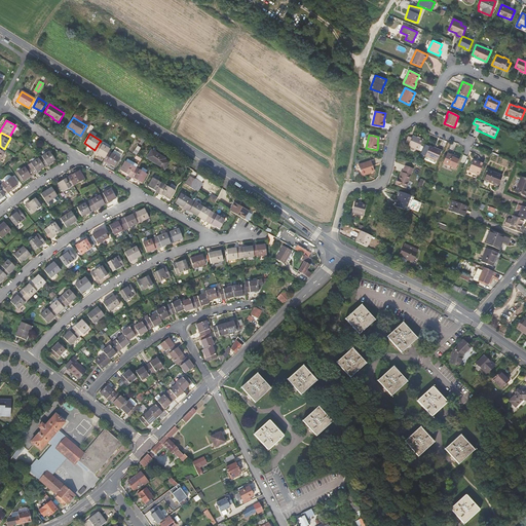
[(418,150),(423,140),(419,138),(419,139),(412,136),(412,138),(408,137),(406,143),(409,144),(408,146),(418,150)]
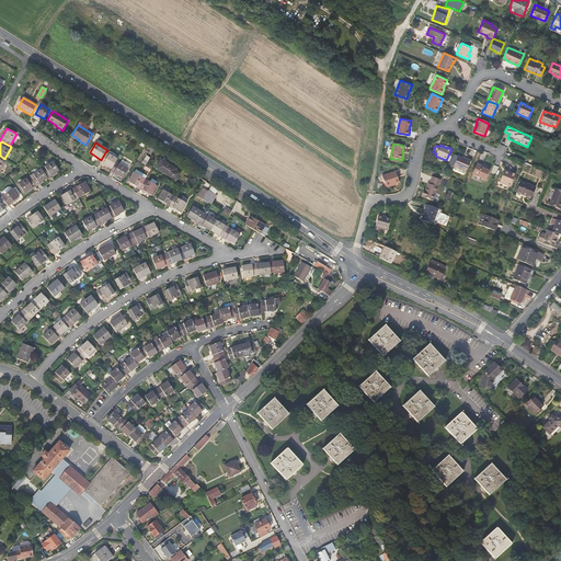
[(117,159),(105,152),(101,160),(100,162),(112,169),(116,161),(117,159)]
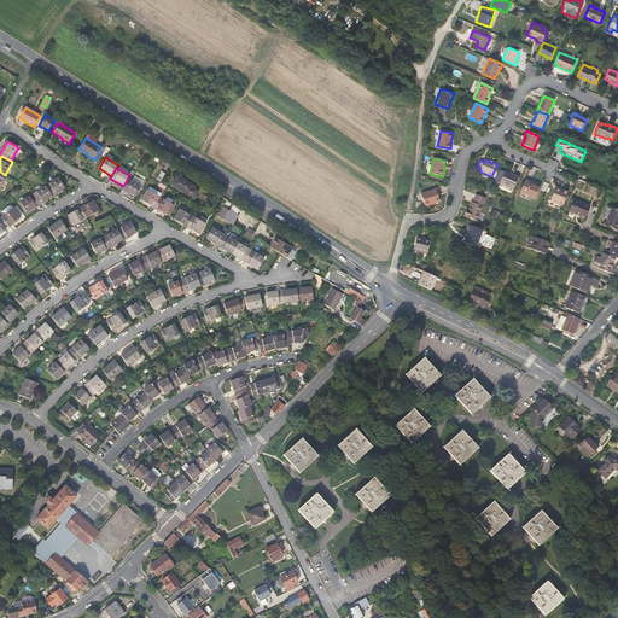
[(505,172),(500,184),(513,190),(518,178),(513,175),(505,172)]
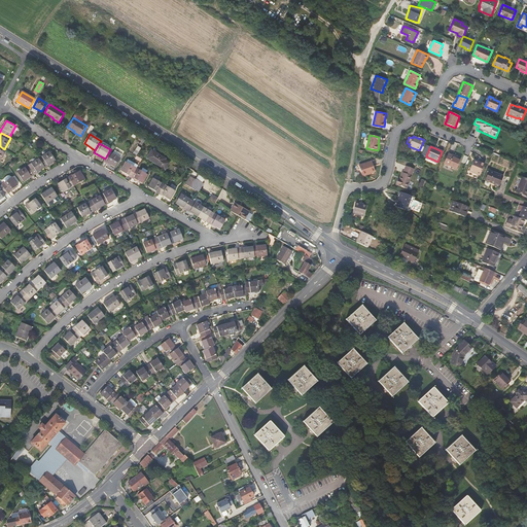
[(112,153),(109,151),(105,159),(104,161),(114,168),(123,155),(114,150),(112,153)]
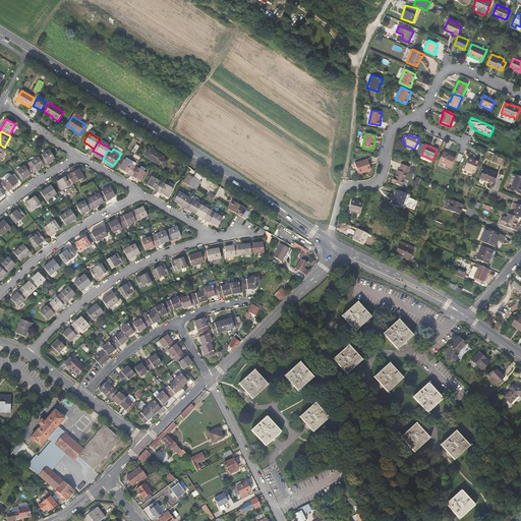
[(162,156),(150,149),(146,157),(163,167),(167,161),(162,158),(162,156)]
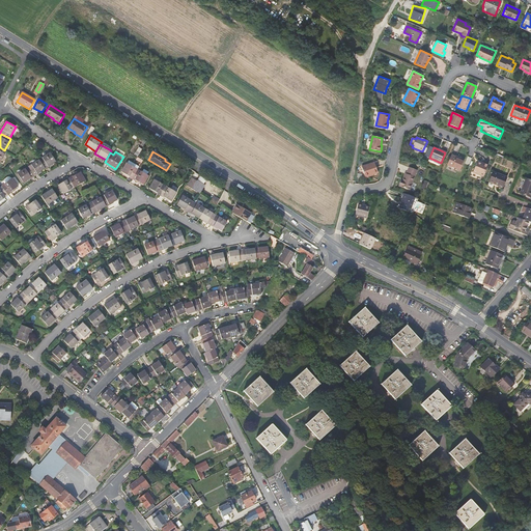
[(50,152),(39,160),(45,169),(56,162),(50,152)]
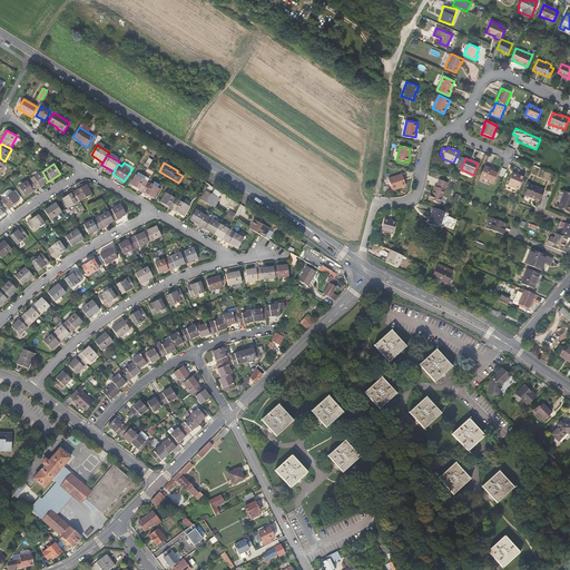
[(484,166),(480,177),(493,183),(498,174),(490,170),(490,168),(484,166)]
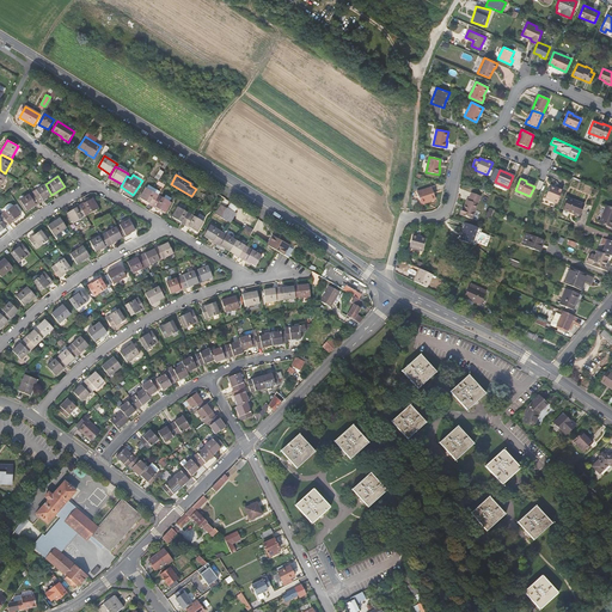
[(46,184),(32,193),(40,202),(51,195),(46,184)]
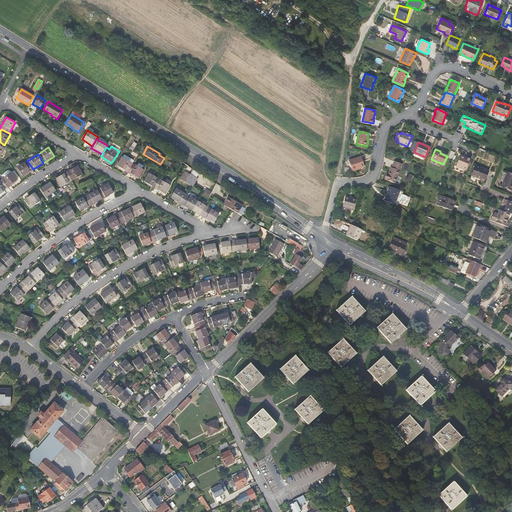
[(127,172),(133,163),(126,160),(128,157),(124,155),(122,157),(117,166),(127,172)]
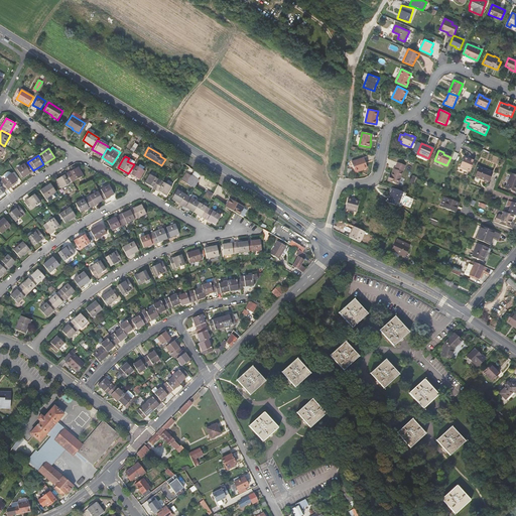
[(464,157),(460,167),(470,171),(475,160),(471,158),(470,160),(464,157)]
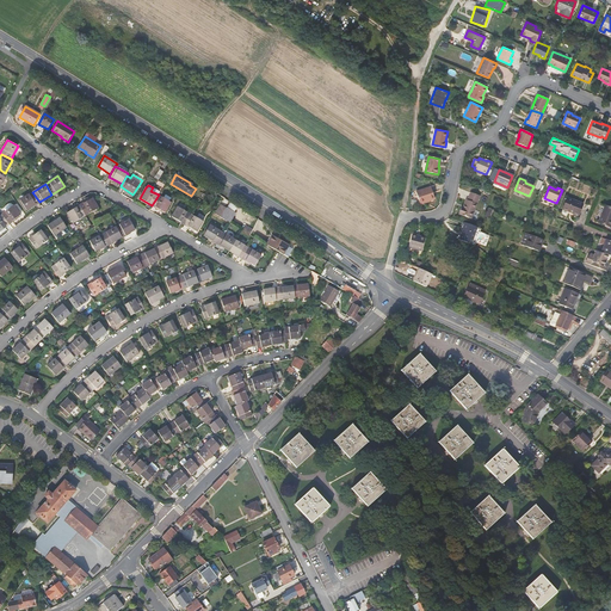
[(417,192),(420,204),(434,199),(431,187),(417,192)]
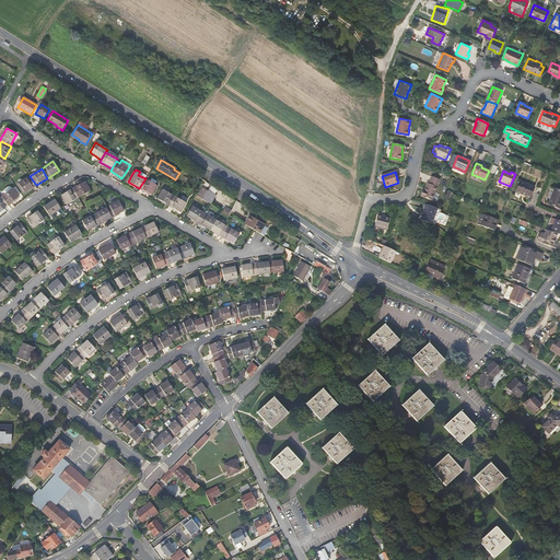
[(30,176),(19,183),(24,193),(36,185),(30,176)]
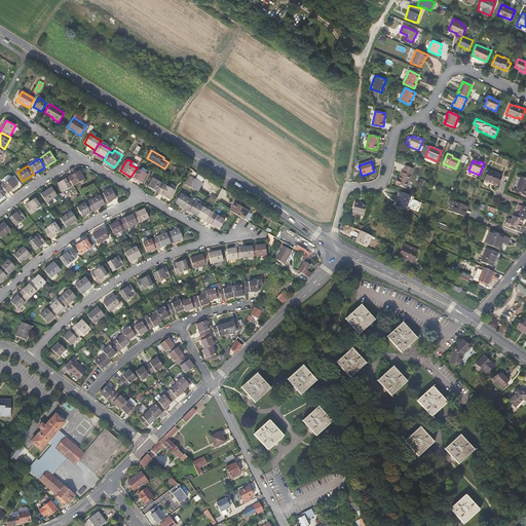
[(406,188),(413,168),(405,165),(403,173),(401,172),(399,179),(398,178),(395,184),(406,188)]
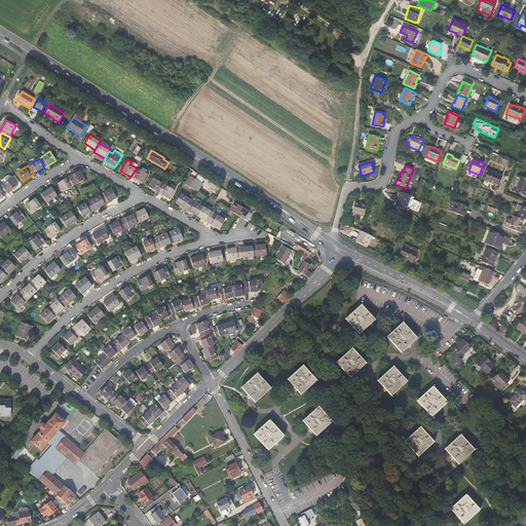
[(137,167),(130,177),(142,183),(148,175),(137,167)]
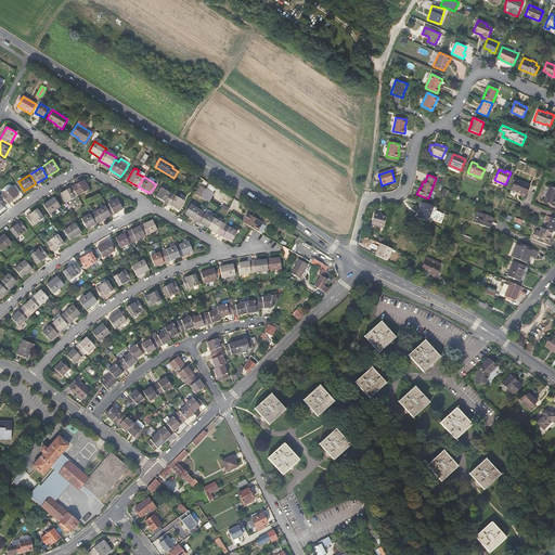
[(85,180),(73,186),(78,196),(90,189),(85,180)]
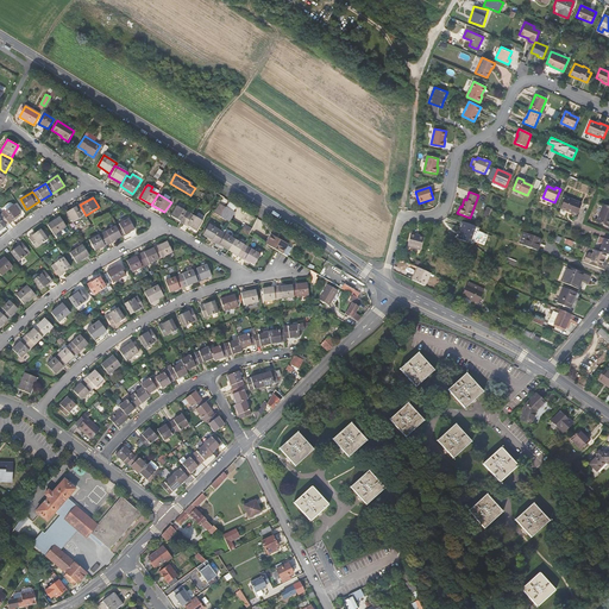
[(565,198),(560,208),(577,214),(581,203),(565,198)]
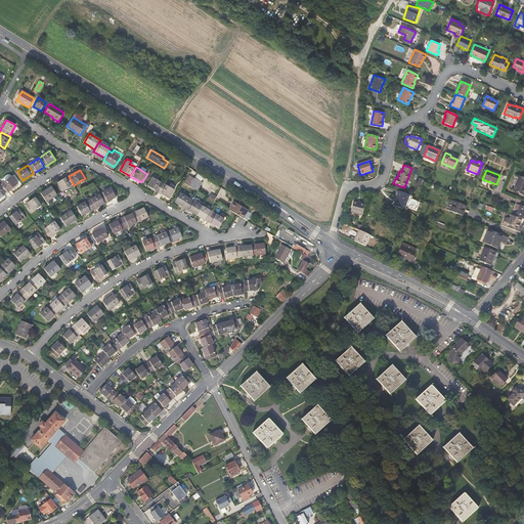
[(17,184),(11,176),(1,184),(7,192),(17,184)]
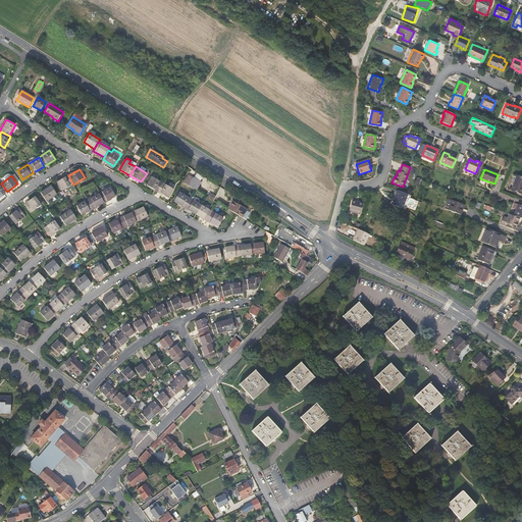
[(62,191),(73,185),(68,175),(57,181),(62,191)]
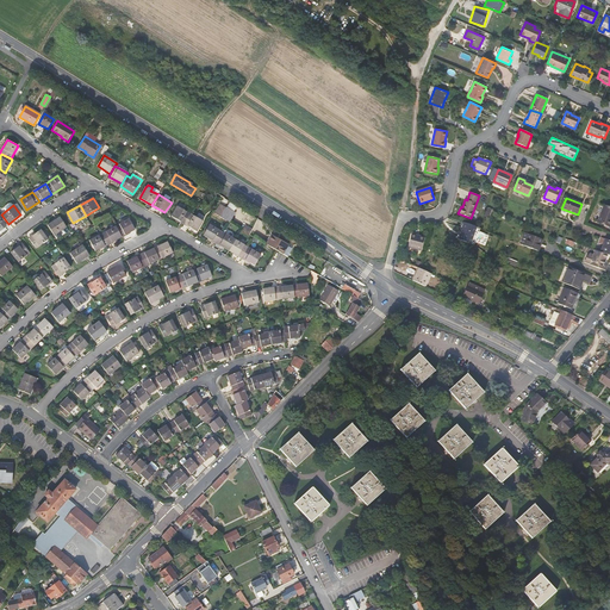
[(221,205),(215,215),(221,217),(226,209),(221,205)]
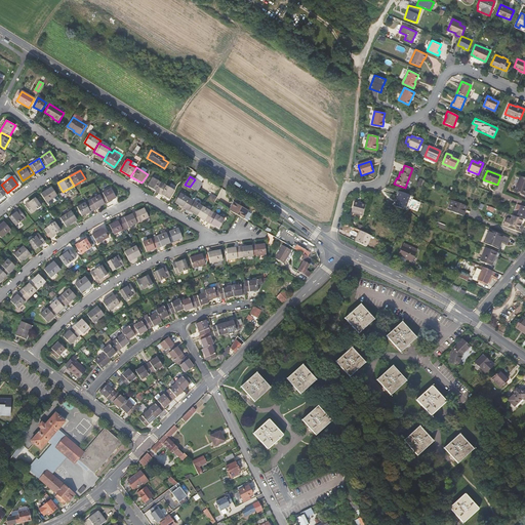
[(524,178),(520,176),(514,191),(524,195),(524,191),(524,178)]
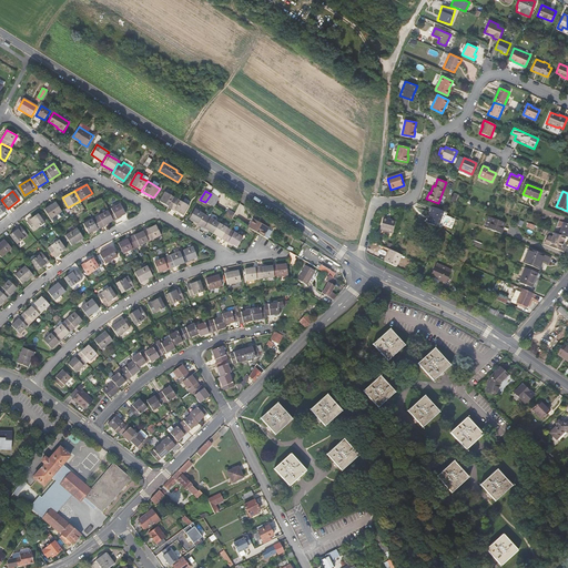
[(160,201),(171,209),(176,199),(165,192),(160,201)]
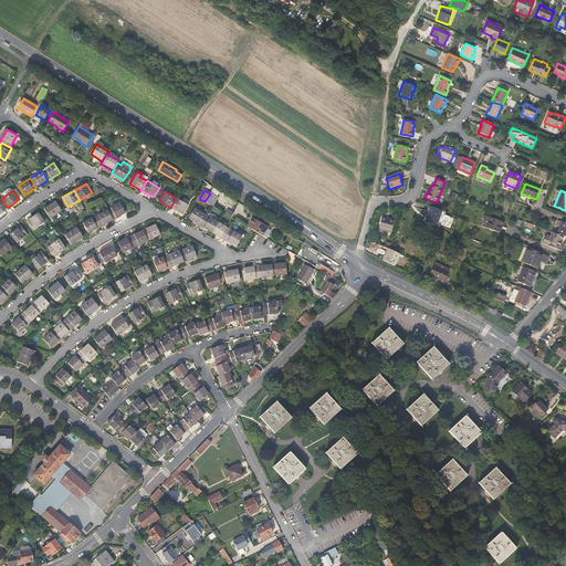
[(218,197),(210,192),(210,194),(205,201),(212,206),(218,197)]
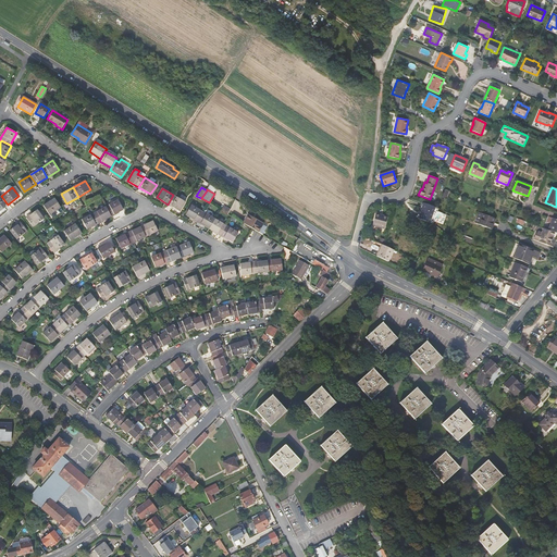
[(185,202),(173,195),(168,205),(180,211),(185,202)]
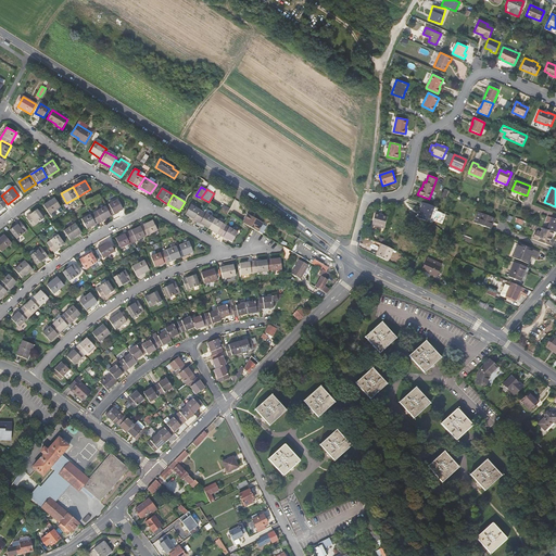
[(43,205),(49,215),(61,206),(54,198),(43,205)]
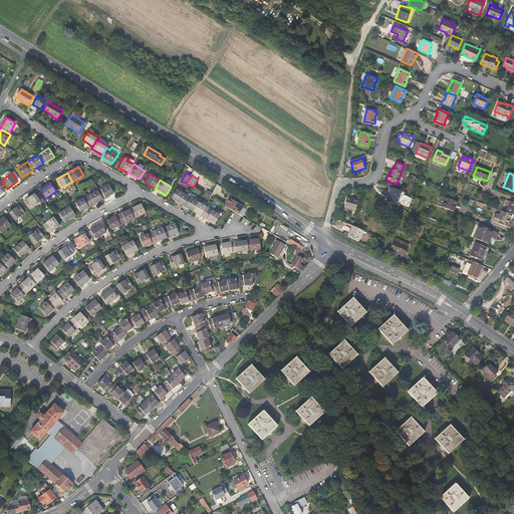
[(113,194),(108,185),(97,191),(102,200),(113,194)]
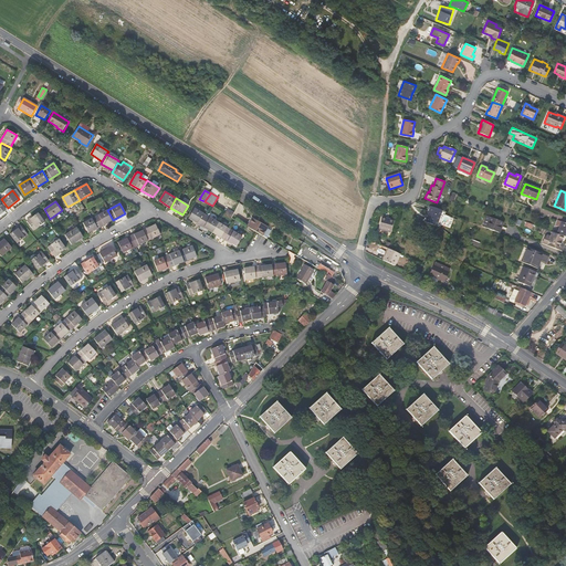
[(446,212),(429,206),(427,213),(428,218),(427,218),(426,222),(440,227),(446,212)]
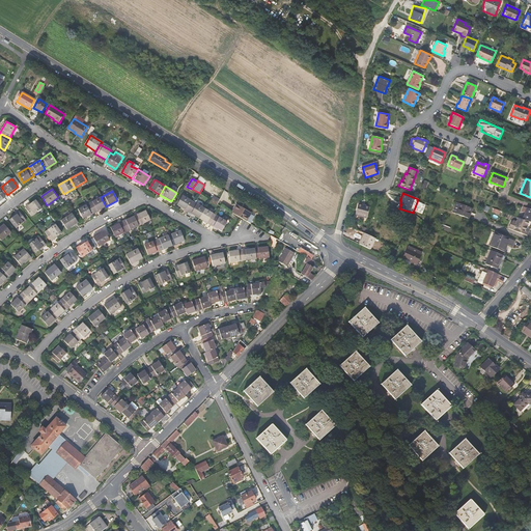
[(176,204),(188,212),(194,202),(183,195),(176,204)]
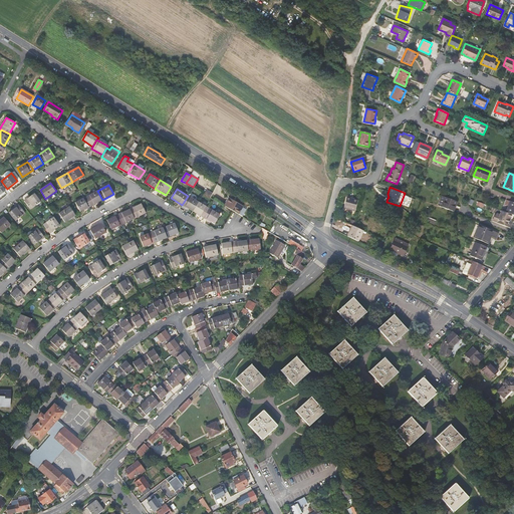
[(97,191),(86,197),(91,206),(102,200),(97,191)]
